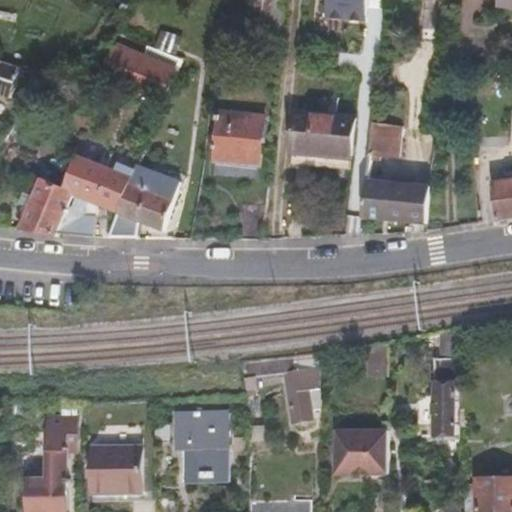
[(370,0),(330,0),(329,19),(368,23),(370,0)]
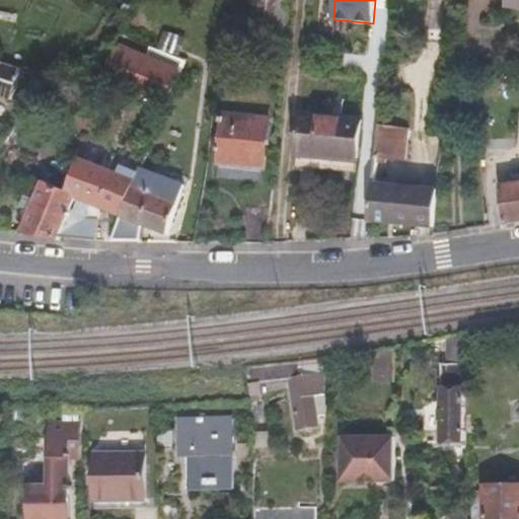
[(518,0),(503,0),(503,9),(518,10),(518,0)]
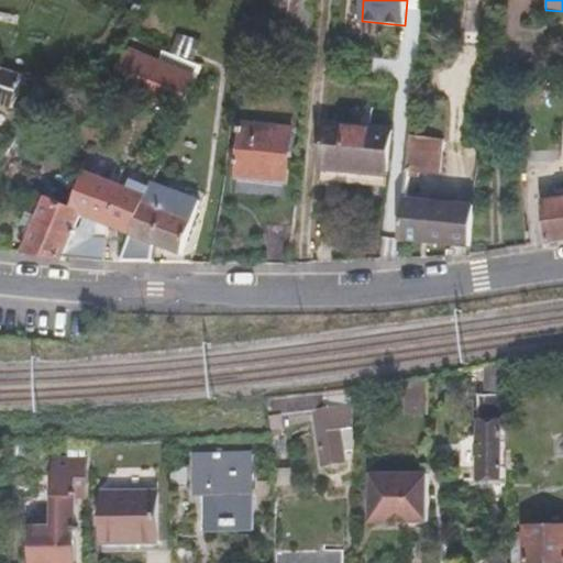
[(309,14),(284,12),(280,51),(306,54),(309,14)]
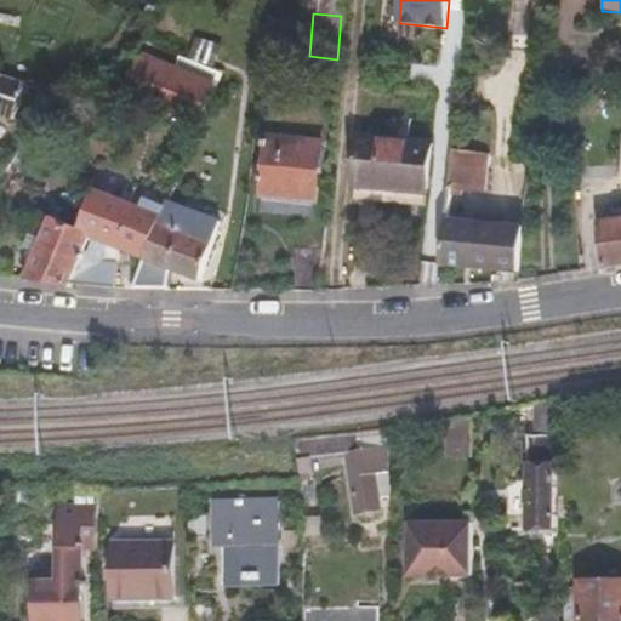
[(216,50),(192,39),(186,55),(210,66),(216,50)]
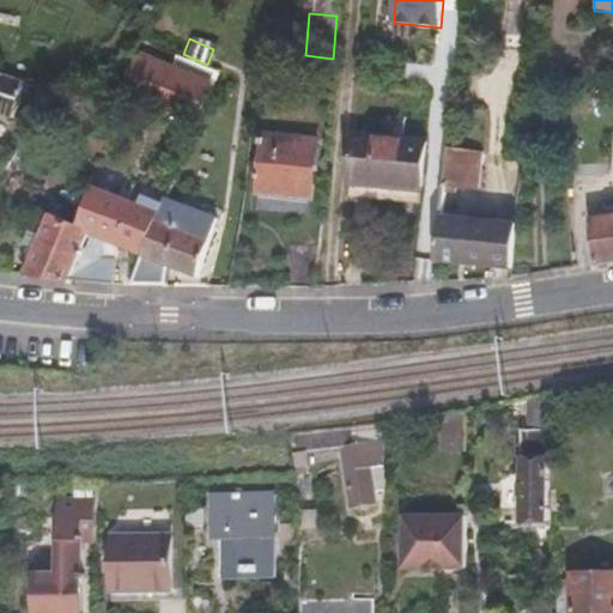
[(189,125),(206,87),(140,58),(122,93),(189,125)]
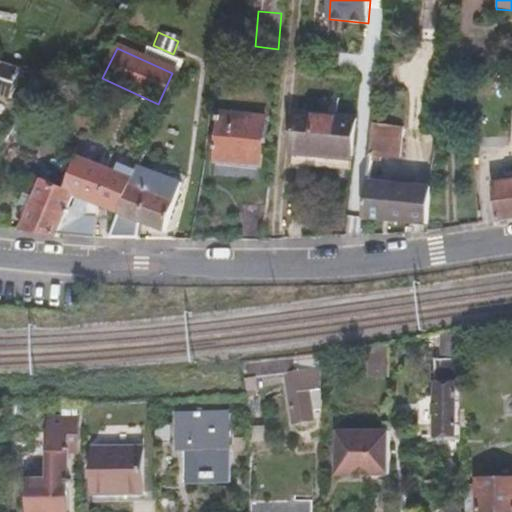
[(0,97),(8,100),(19,69),(0,63),(0,97)]
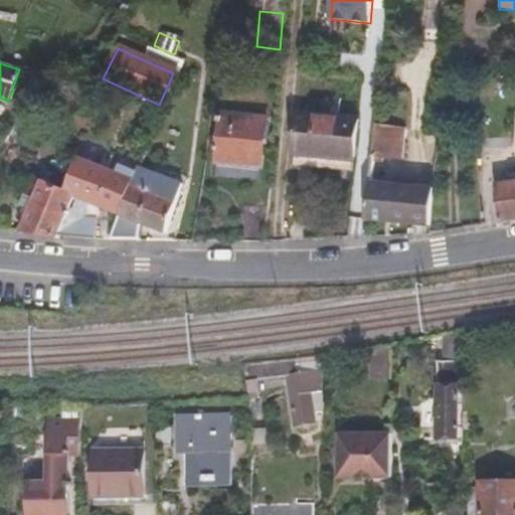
[(355,119),(294,114),(290,157),(351,162),(355,119)]
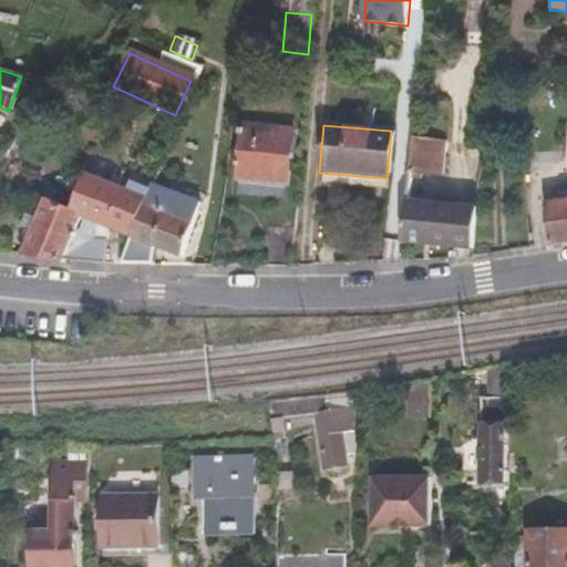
[(290,131),(240,126),(235,183),(286,187),(290,131)]
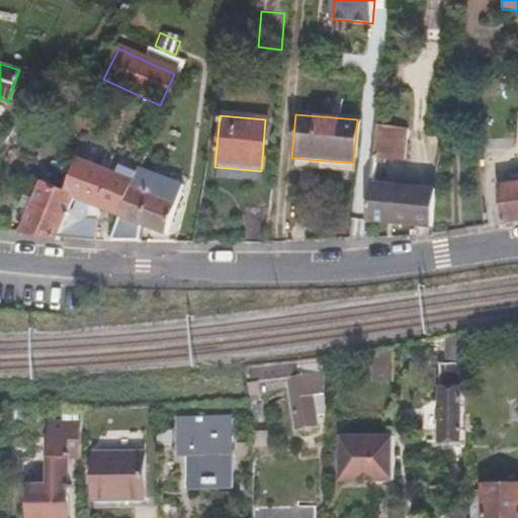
[(0,143),(4,139),(8,133),(0,125),(0,143)]
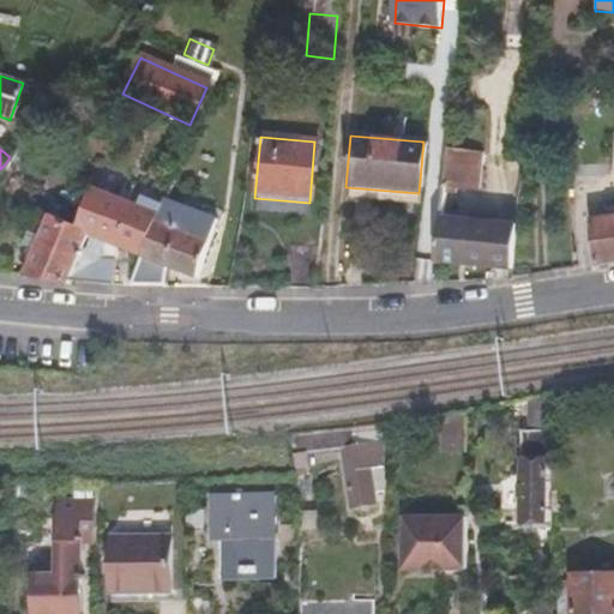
[(476,194),(480,154),(443,150),(439,191),(476,194)]
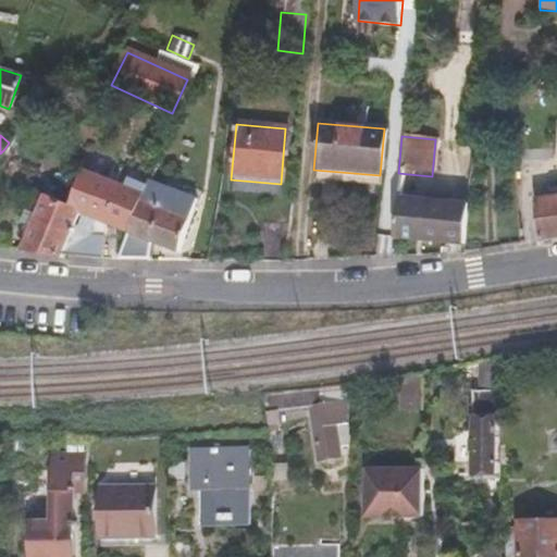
[(141,196),(84,172),(70,207),(78,210),(61,256),(98,260),(101,223),(125,235),(141,196)]
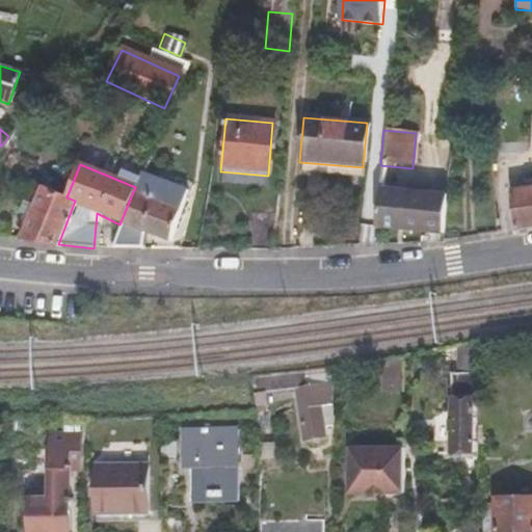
[(109,250),(137,250),(140,233),(164,242),(183,192),(139,175),(135,187),(120,224),(109,250)]
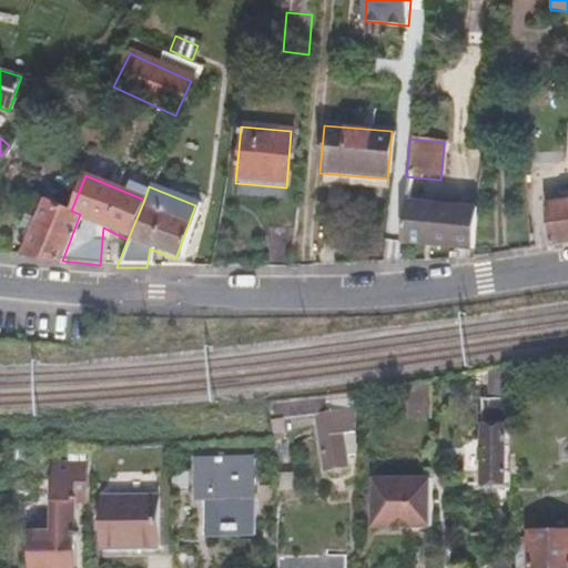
[(541,206),(548,250),(549,250),(567,246),(567,194),(558,196),(559,204),(541,206)]
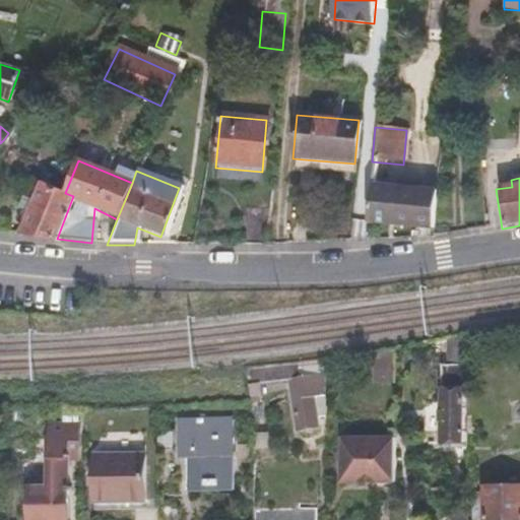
[(43,182),(17,237),(54,243),(57,239),(73,196),(65,193),(43,182)]
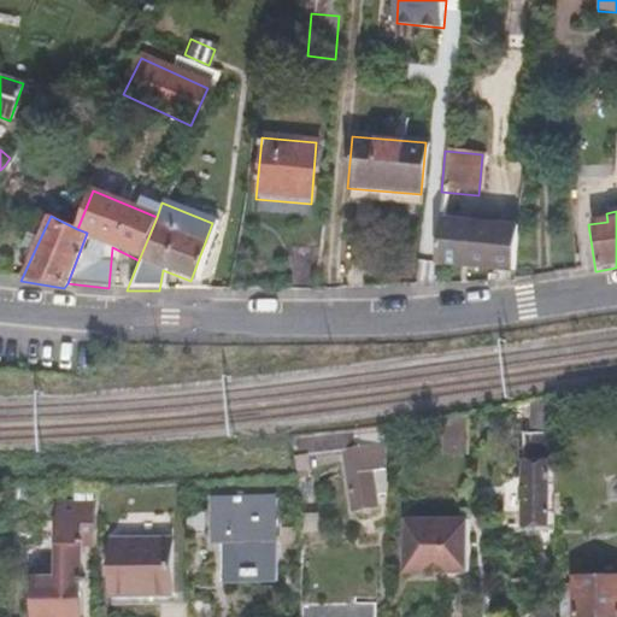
[(439,221),(435,264),(513,271),(518,228),(439,221)]
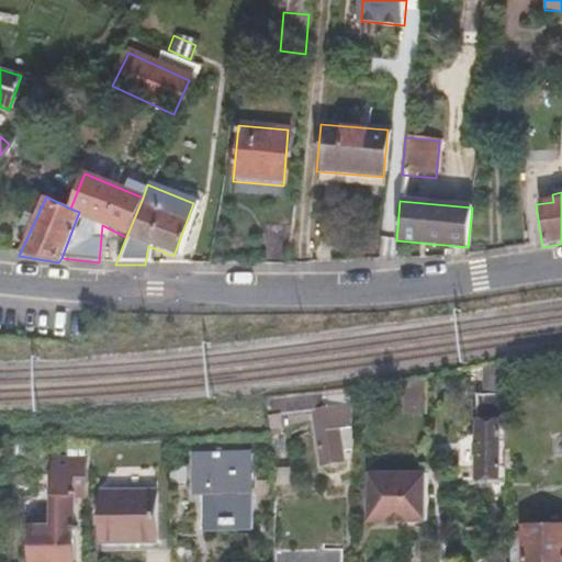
[(270,232),(267,265),(291,265),(293,234),(270,232)]
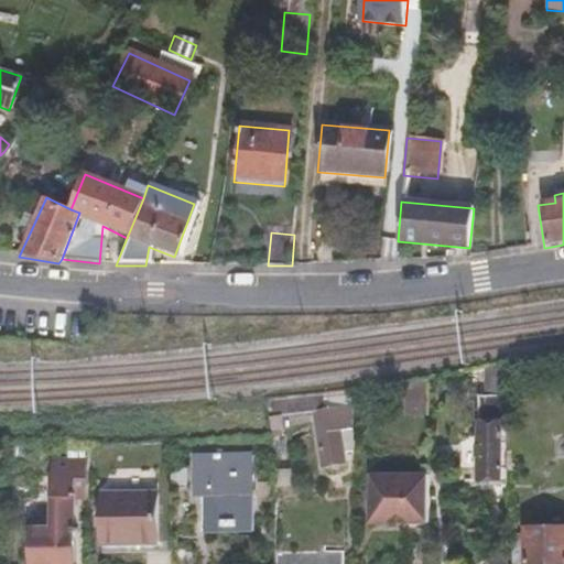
[(506,366),(488,369),(489,397),(483,397),(481,479),(462,479),(462,490),(506,490),(506,366)]
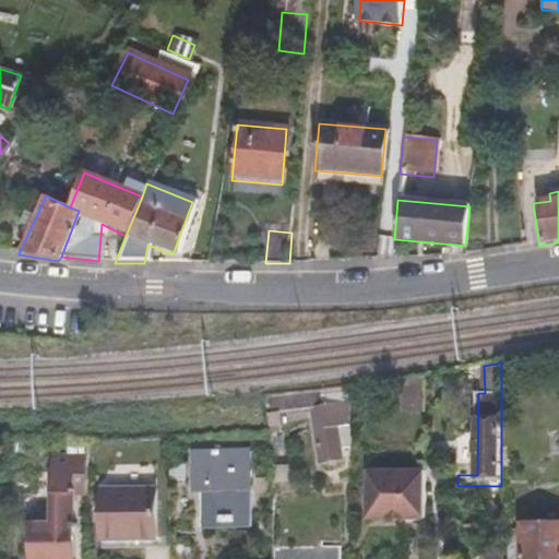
[(426,379),(403,383),(403,399),(412,397),(412,409),(426,409),(426,379)]
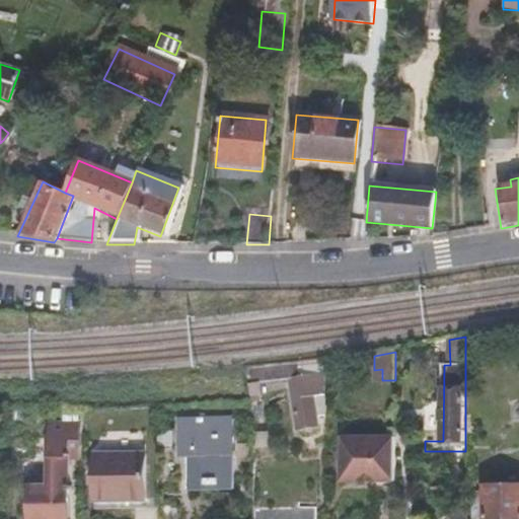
[(251,369),(251,391),(262,391),(262,380),(292,377),(293,426),(314,427),(314,422),(314,409),(325,409),(325,364),(251,369)]
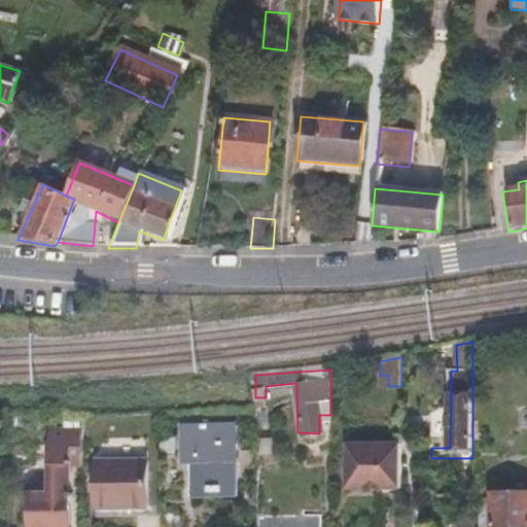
[(0,412),(0,421),(12,421),(12,412),(0,412)]
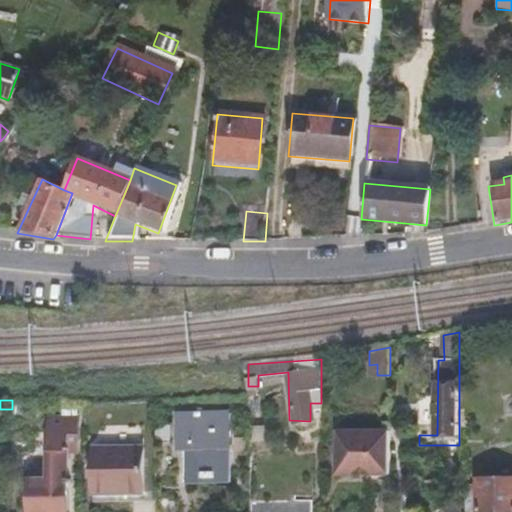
[(310,403),(310,416),(321,416),(321,403),(310,403)]
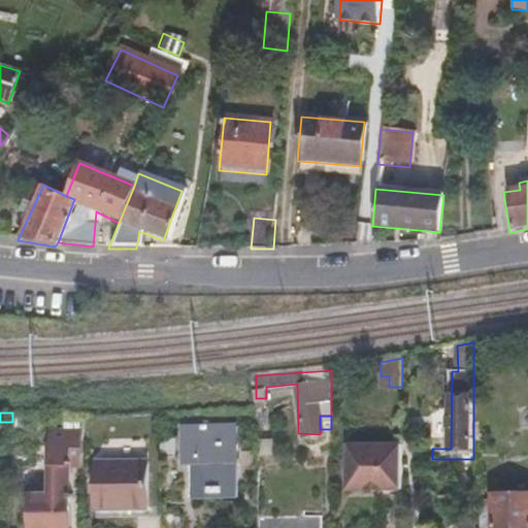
[(234,426),(183,427),(183,465),(191,464),(191,495),(235,495),(234,426)]
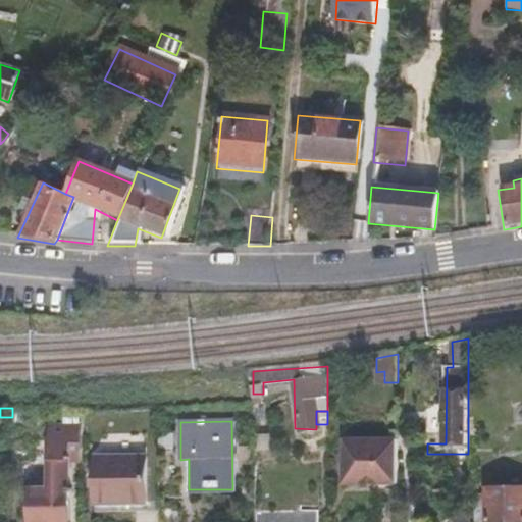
[(81,465),(81,425),(47,426),(47,490),(57,490),(58,485),(69,485),(75,485),(74,465),(81,465)]
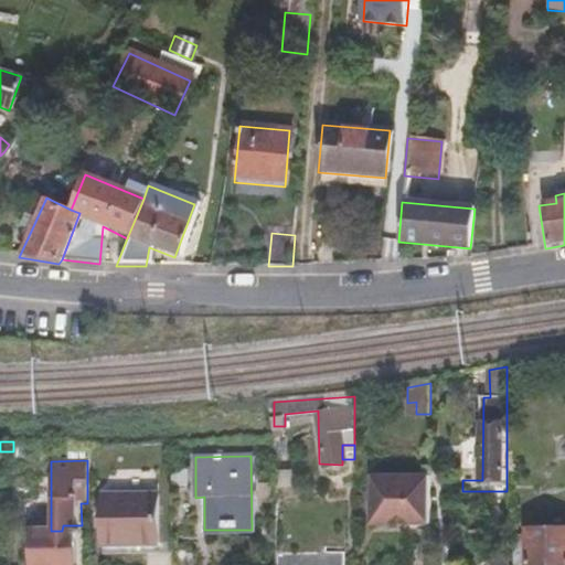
[(188,467),(168,467),(168,482),(188,482),(188,467)]
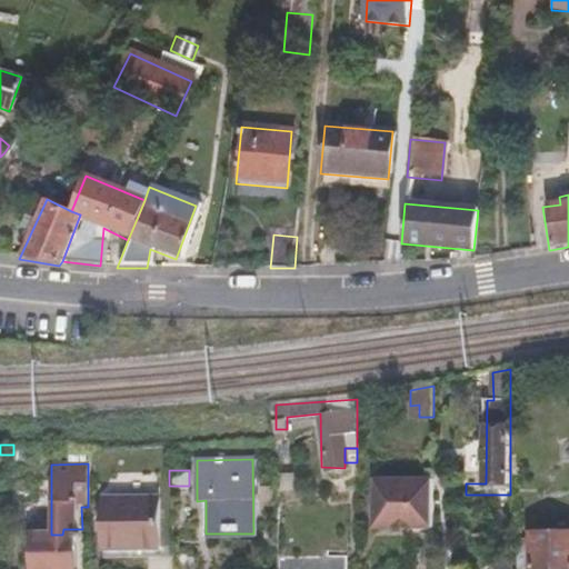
[(375,530),(398,530),(432,530),(433,481),(375,482),(375,530)]
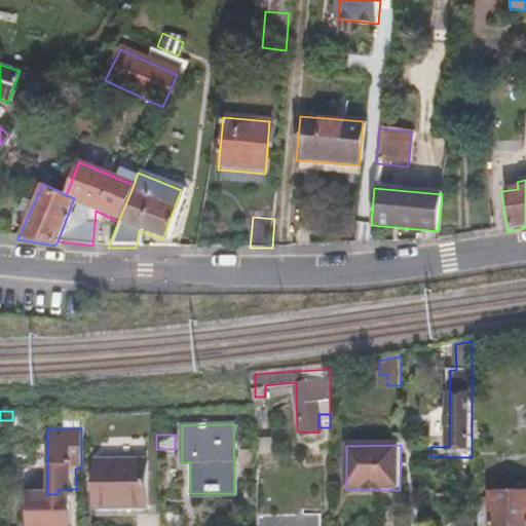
[(146,460),(95,460),(96,506),(146,505),(146,460)]
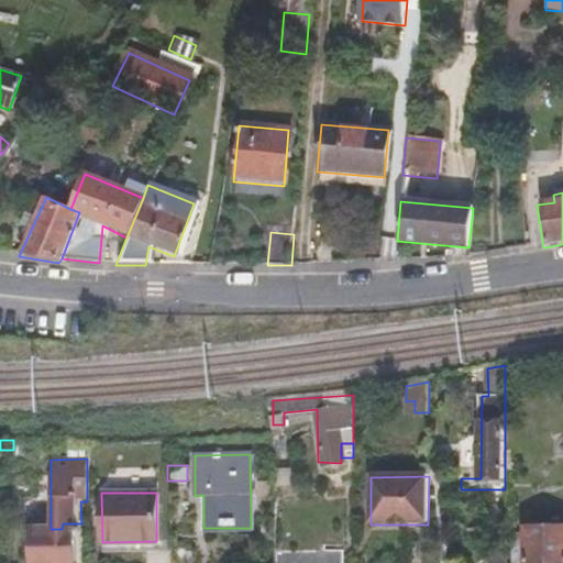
[(74,562),(75,523),(63,523),(62,529),(51,529),(32,529),(32,562),(56,562),(57,562),(74,562)]
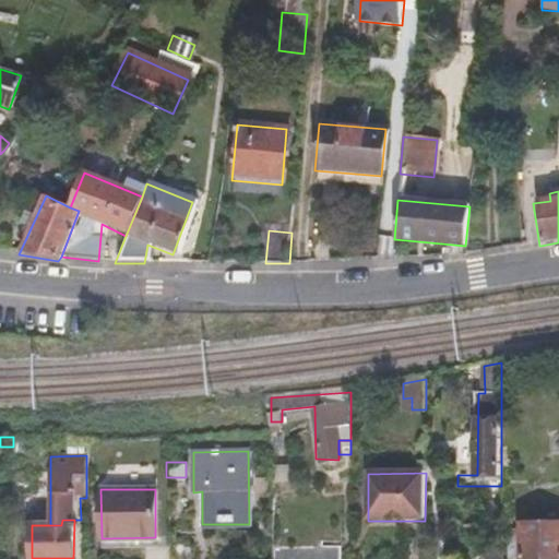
[(558,558),(558,526),(521,526),(521,534),(508,534),(507,558),(558,558)]
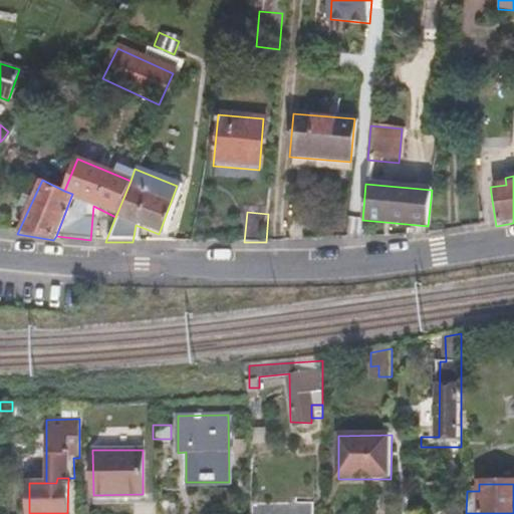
[(313,513),(314,504),(261,501),(260,513),(313,513)]
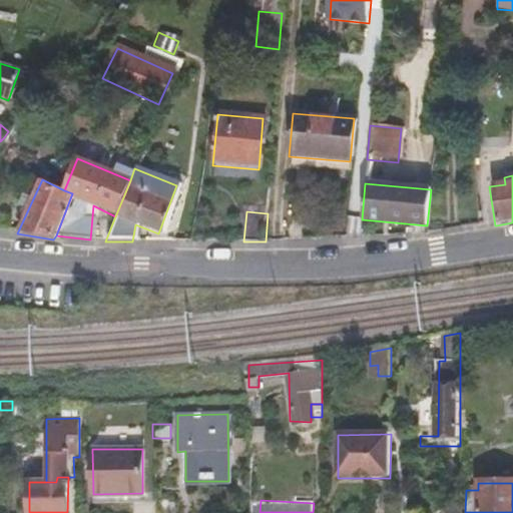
[(132,503),(131,512),(154,512),(154,502),(132,503)]
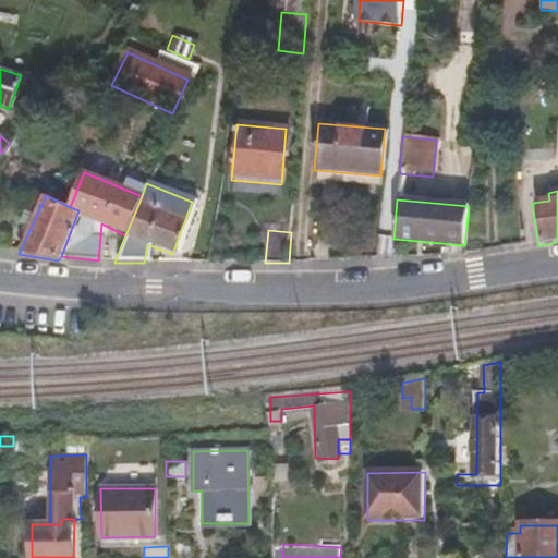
[(168,546),(168,557),(191,557),(191,546),(168,546)]
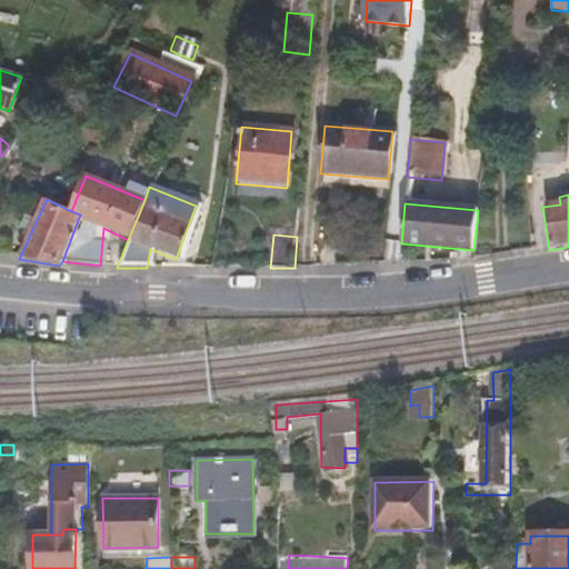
[(492,559),(491,568),(510,568),(511,559),(492,559)]
